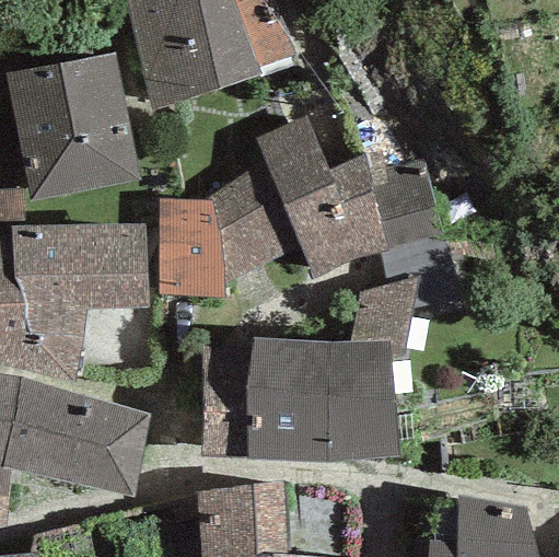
[(123,0),(158,102),(282,58),(261,0),(123,0)]
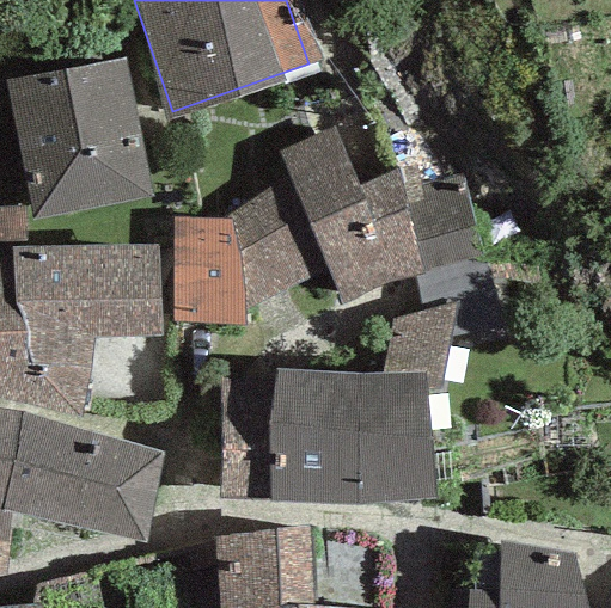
[(124,55),(6,79),(32,208),(151,184),(124,55)]
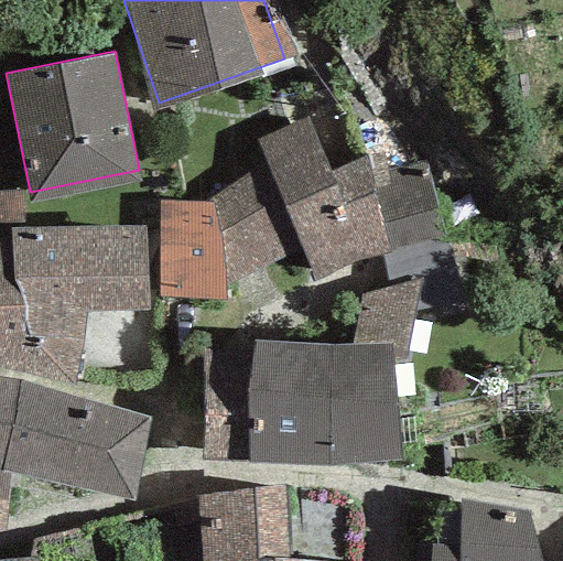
[(0,233),(18,232),(15,193),(0,193),(0,233)]
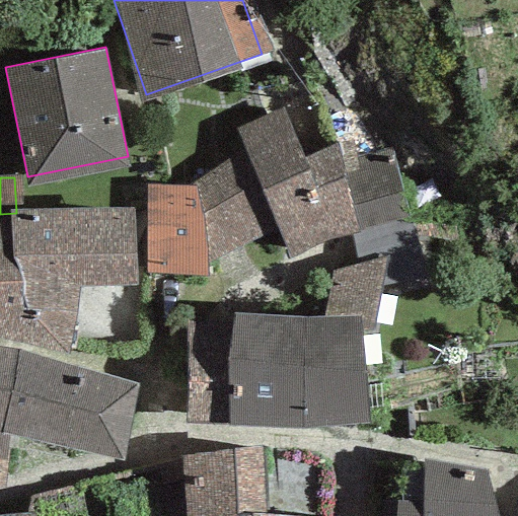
[(365,312),(227,316),(230,417),(368,413),(365,312)]
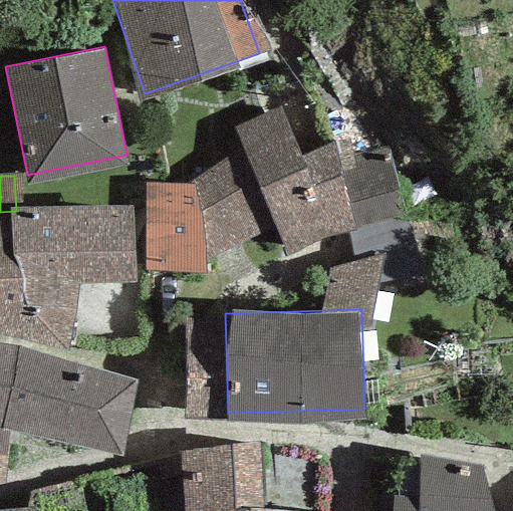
[(0,450),(8,452),(14,425),(121,447),(136,375),(15,351),(0,347),(0,450)]
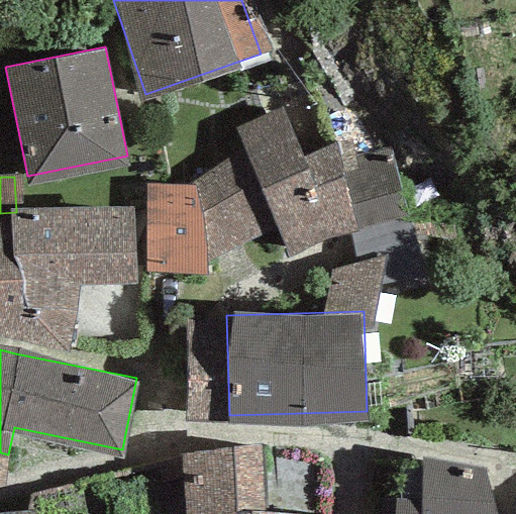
[(291,513),(268,511),(265,444),(182,453),(188,513),(291,513)]
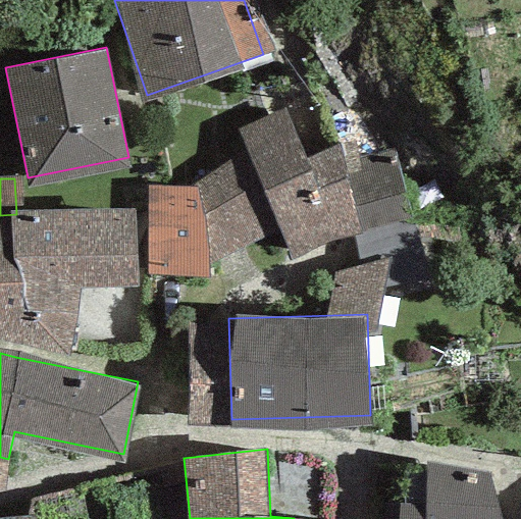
[(0,457),(0,485),(4,486),(8,459),(0,457)]
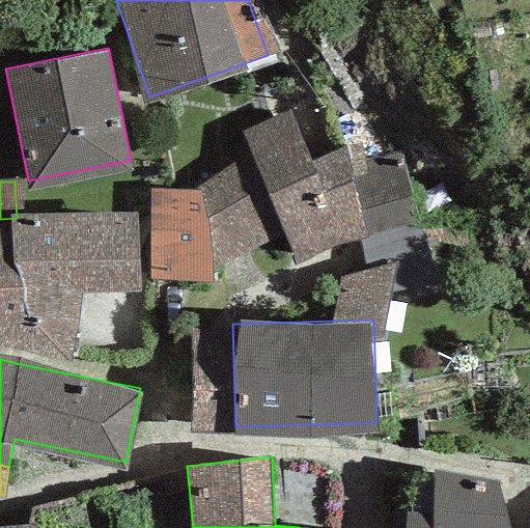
[(511,527),(497,483),(433,473),(382,473),(378,527),(511,527)]
